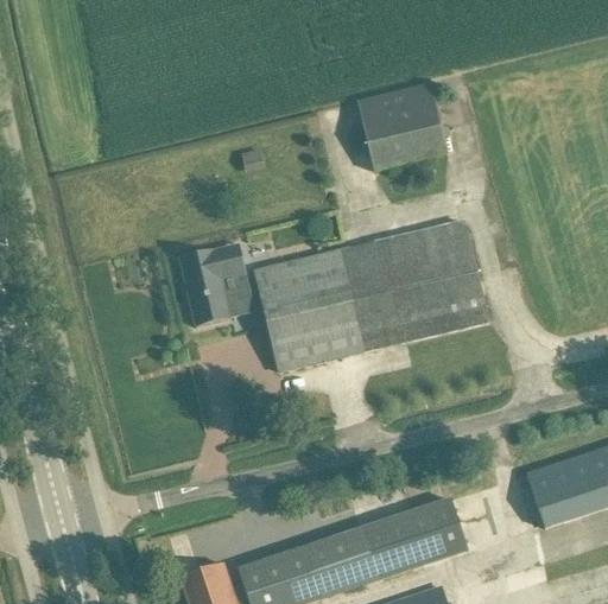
[(358,101),(375,171),(447,152),(430,83),(358,101)]
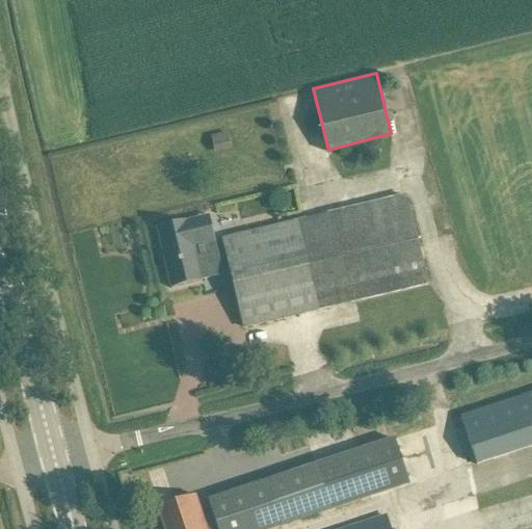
[(224,237),(244,324),(428,282),(407,193),(224,237)]
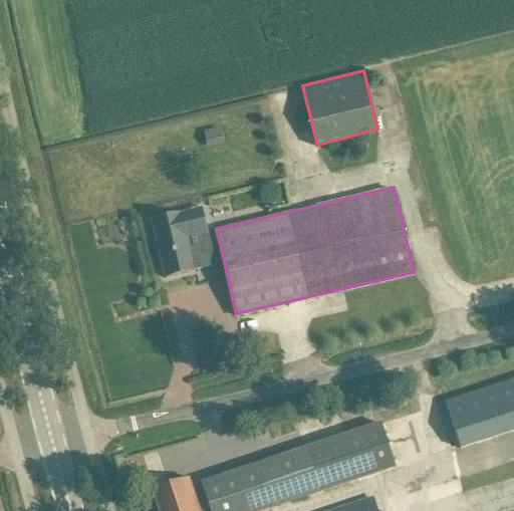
[(180,202),(151,209),(153,217),(165,268),(194,261),(194,259),(201,257),(198,245),(211,242),(204,211),(195,213),(191,214),(188,202),(181,204),(181,203),(180,202)]
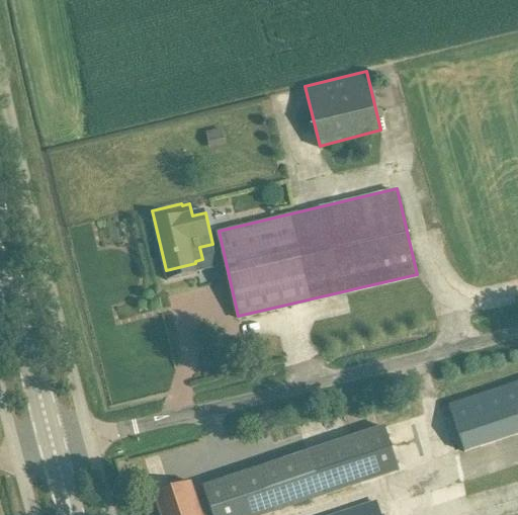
[(517,378),(450,401),(466,450),(517,433),(517,378)]
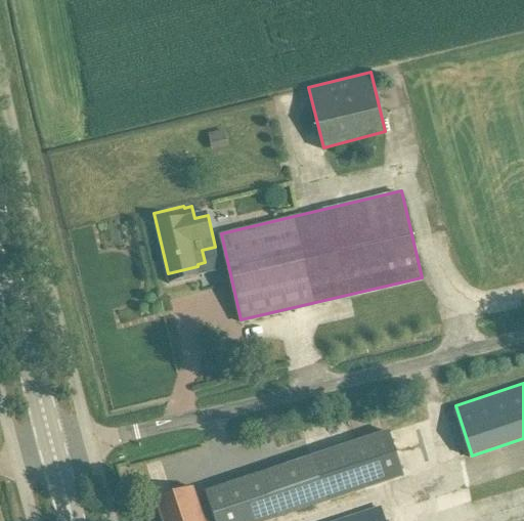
[(259,520),(276,515),(326,498),(403,473),(389,430),(205,490),(211,509),(202,512),(192,485),(157,497),(164,520),(259,520)]
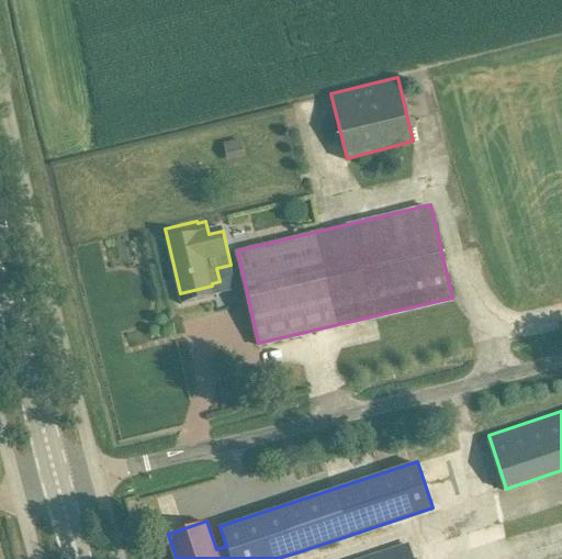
[(413,558),(407,544),(360,558),(413,558)]
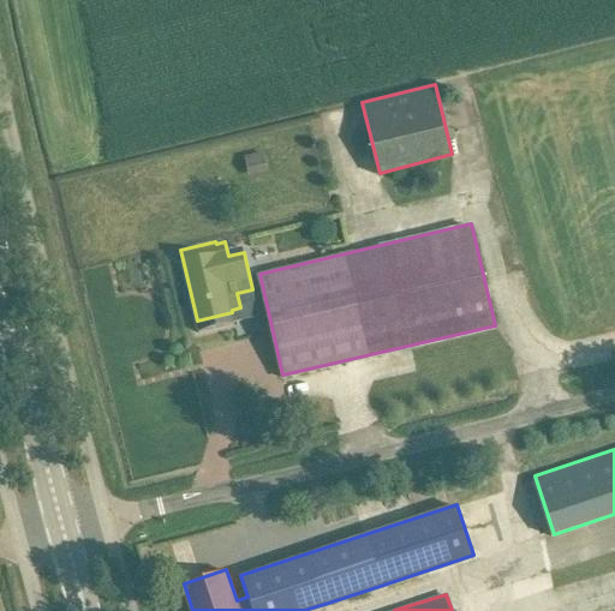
All buildings are outlined.
